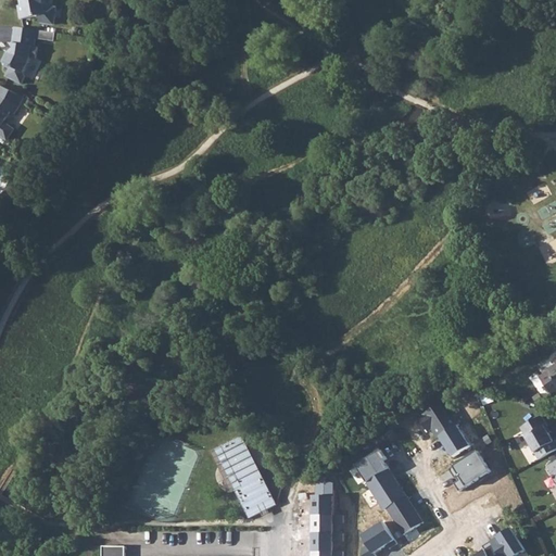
[(39,15),(40,22),(54,24),(57,8),(45,5),(42,0),(21,0),(22,5),(20,5),(22,19),(39,15)]
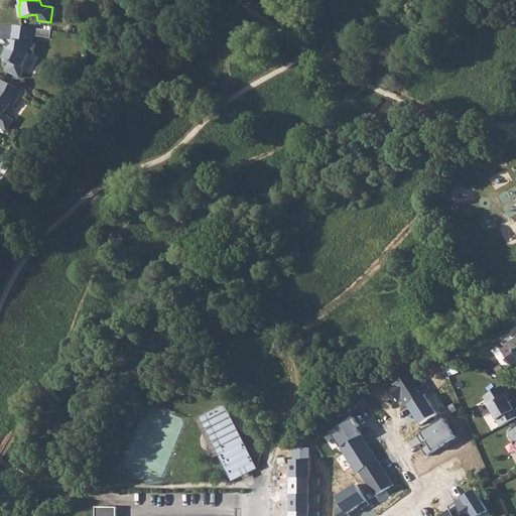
[(33,43),(35,28),(15,25),(12,40),(11,48),(8,47),(8,48),(4,58),(5,60),(10,63),(7,69),(8,72),(21,78),(24,71),(23,68),(29,55),(29,53),(34,54),(35,43),(33,43)]
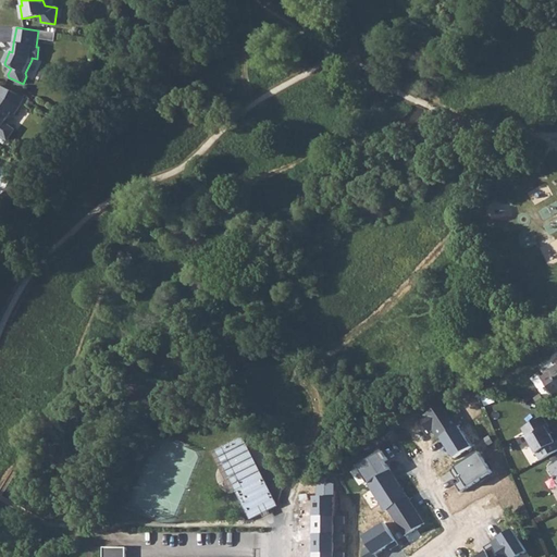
[(25,98),(1,86),(0,86),(0,134),(8,140),(15,130),(4,122),(12,112),(15,114),(21,107),(25,98)]
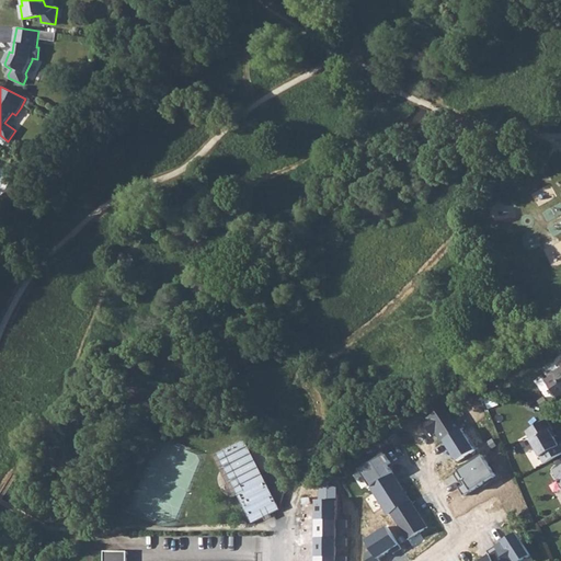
[(560,368),(542,381),(556,400),(557,400),(560,397),(560,368)]
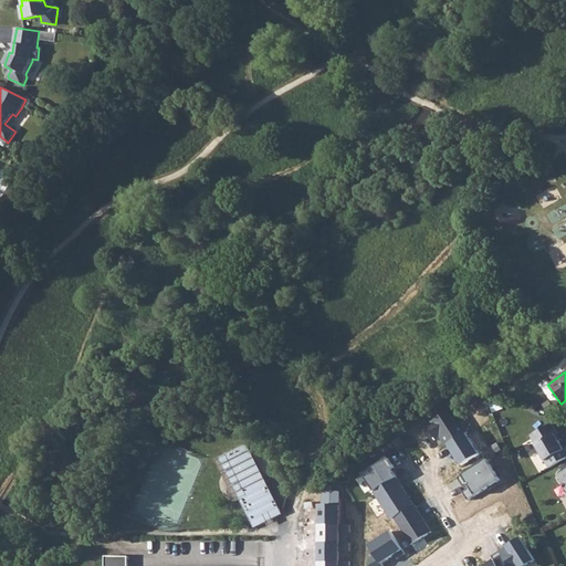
[(447,446),(450,443),(465,435),(451,410),(432,422),(433,425),(429,427),(436,439),(440,436),(447,446)]
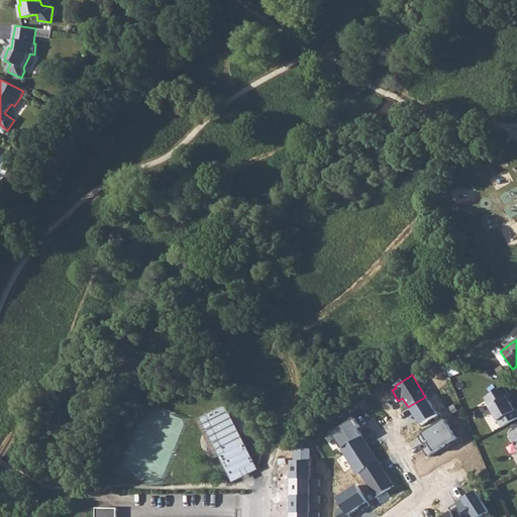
[(484,399),(501,428),(516,417),(516,410),(516,409),(514,410),(509,403),(506,398),(508,396),(503,387),(484,399)]
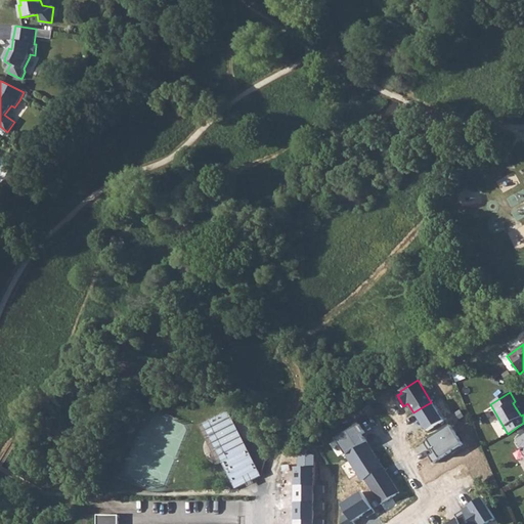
[(417,410),(429,430),(443,422),(431,402),(417,410)]
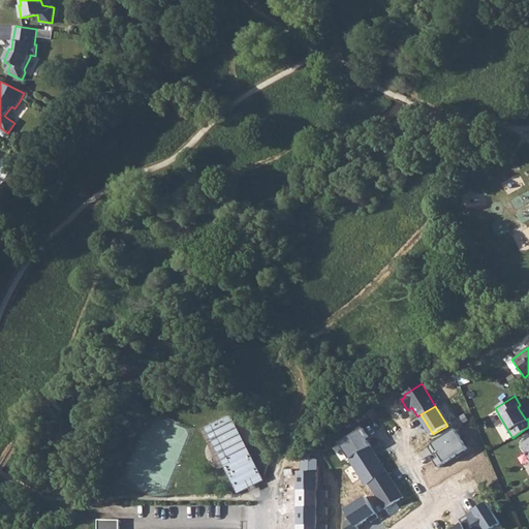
[(230,413),(205,426),(238,493),(250,486),(263,479),(230,413)]
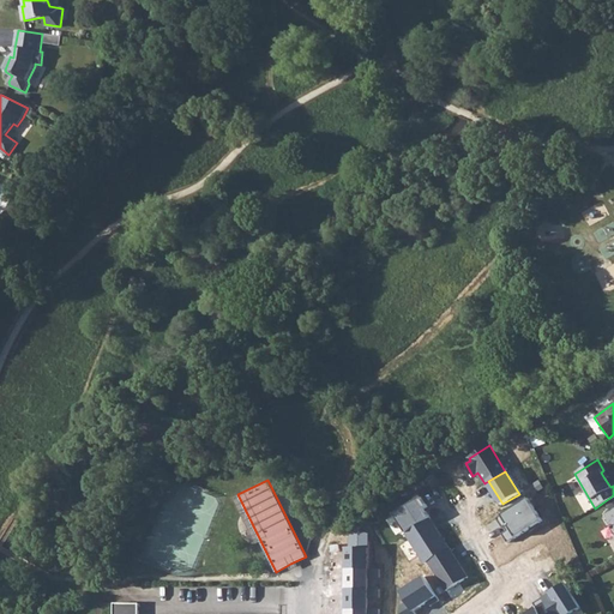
[(417,498),(395,513),(408,533),(431,518),(417,498)]
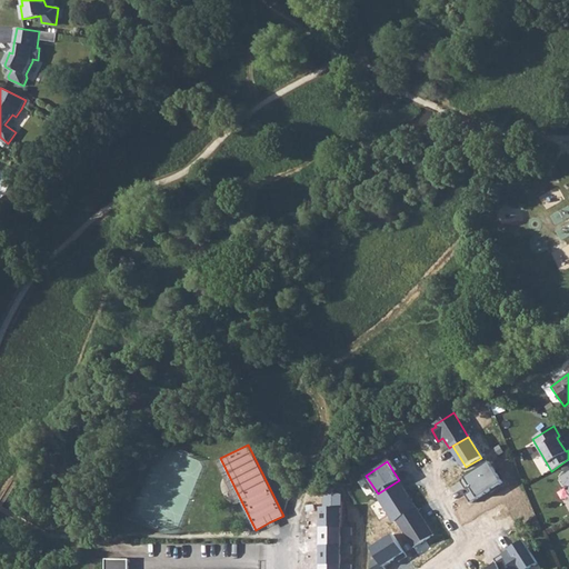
[(489,462),(462,481),(470,493),(467,497),(472,503),(503,482),(489,462)]
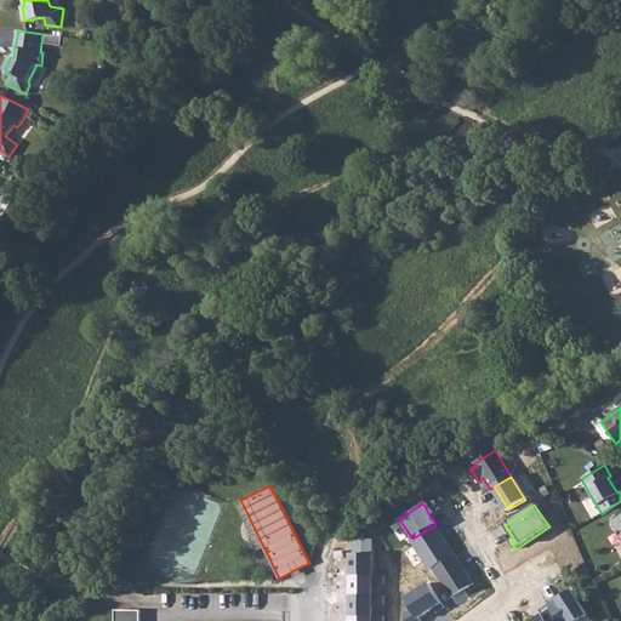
[(455,553),(436,524),(412,539),(432,569),(455,553)]
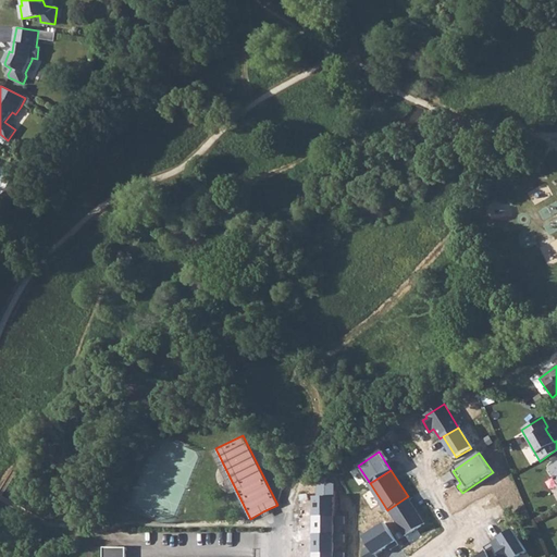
[(318,482),(316,556),(334,556),(336,483),(318,482)]
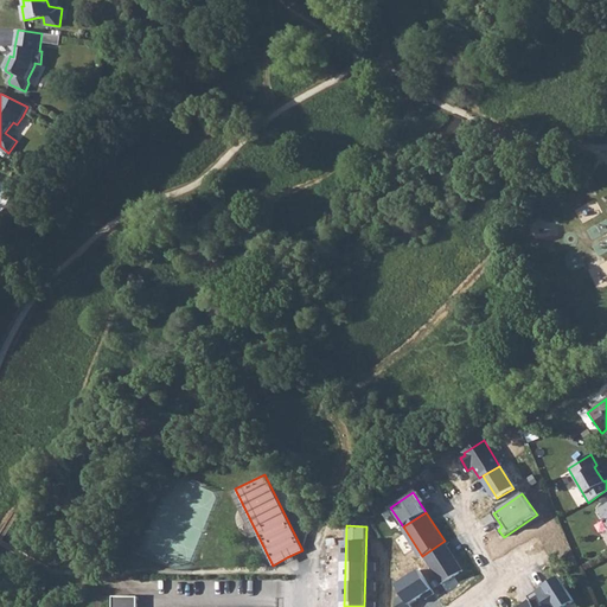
[(464,570),(445,541),(422,556),(441,586),(464,570)]
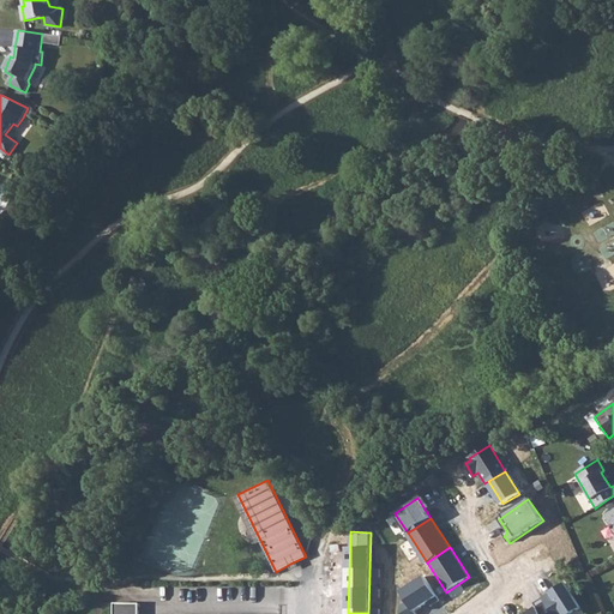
[(437,597),(423,578),(402,591),(410,603),(399,609),(402,613),(416,613),(415,612),(437,597)]
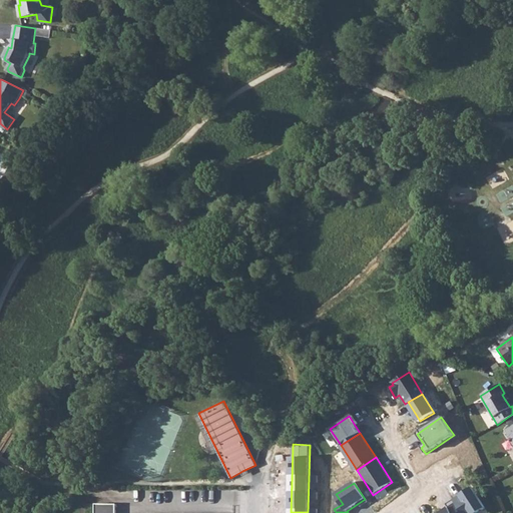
[(472,488),(453,500),(461,512),(478,512),(485,508),(472,488)]
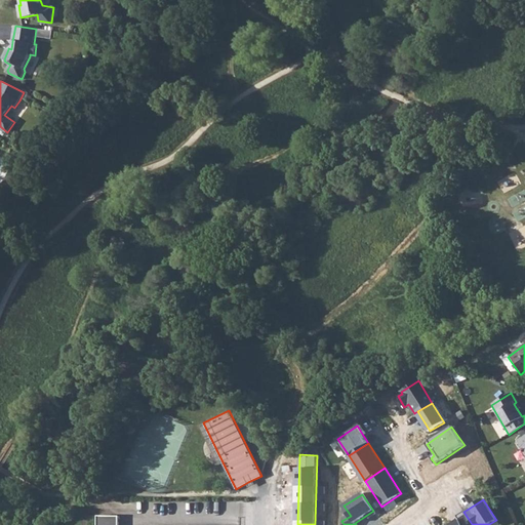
[(455,516),(458,521),(460,524),(472,524),(463,512),(455,516)]
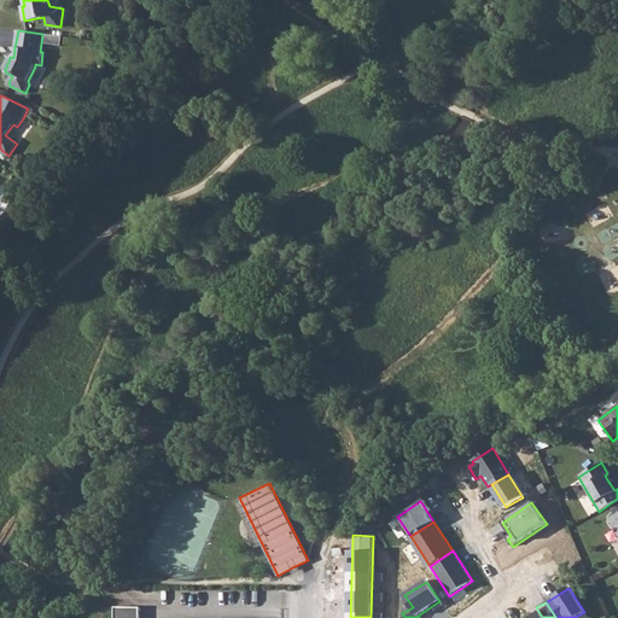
[(140,617),(140,606),(115,606),(115,617),(140,617)]
